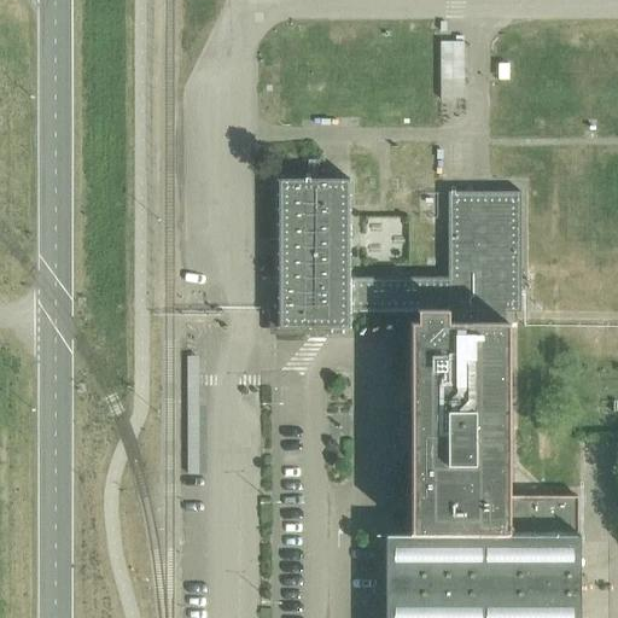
[(465,99),(465,44),(439,42),(439,99),(465,99)]
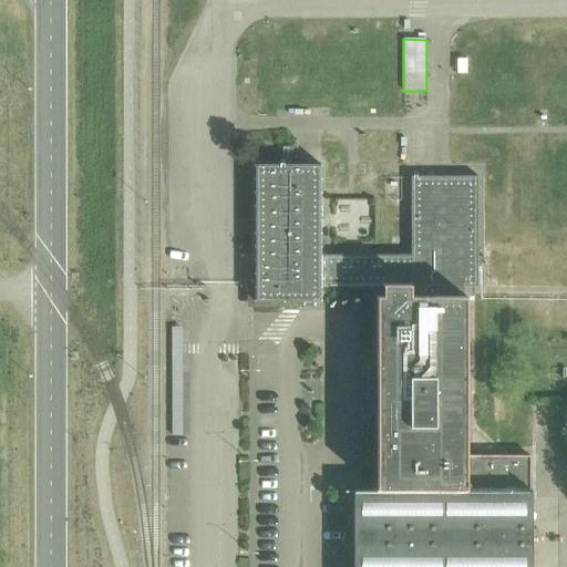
[(321,286),(383,286),(459,287),(477,287),(477,176),(410,176),(410,255),(321,255),(321,165),(254,165),(254,301),(285,301),(285,307),(297,307),(297,301),(321,301),(321,286)]
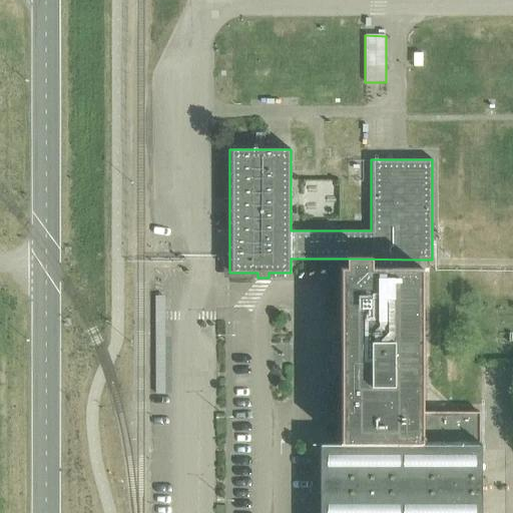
[(422,413),(422,268),(415,268),(415,260),(347,259),(347,268),(341,268),(341,444),(481,444),(481,413),(422,413)]
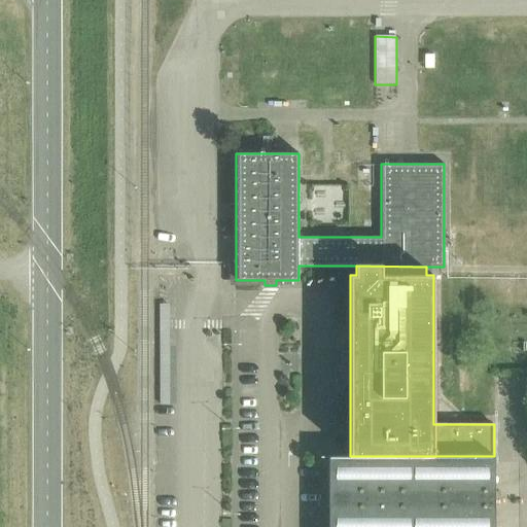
[(173,291),(164,291),(164,335),(173,336),(173,291)]
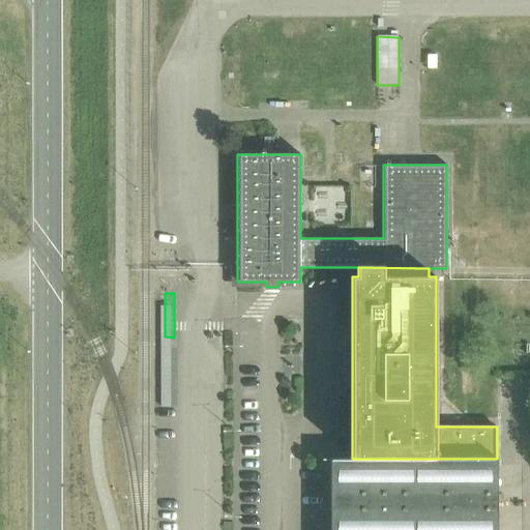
[(496,529),(497,459),(352,459),(330,459),(329,529),(496,529)]
